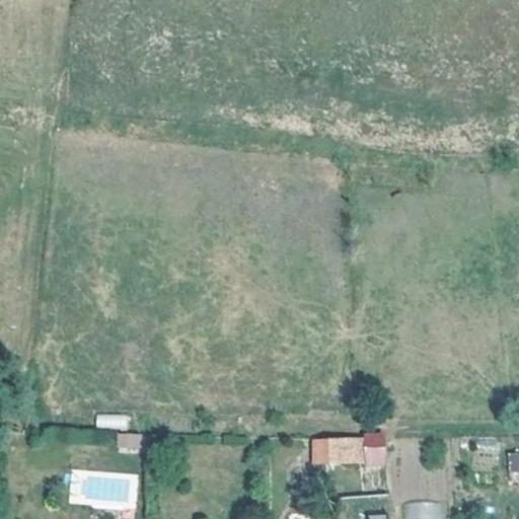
[(127,427),(127,415),(97,415),(97,427),(127,427)]
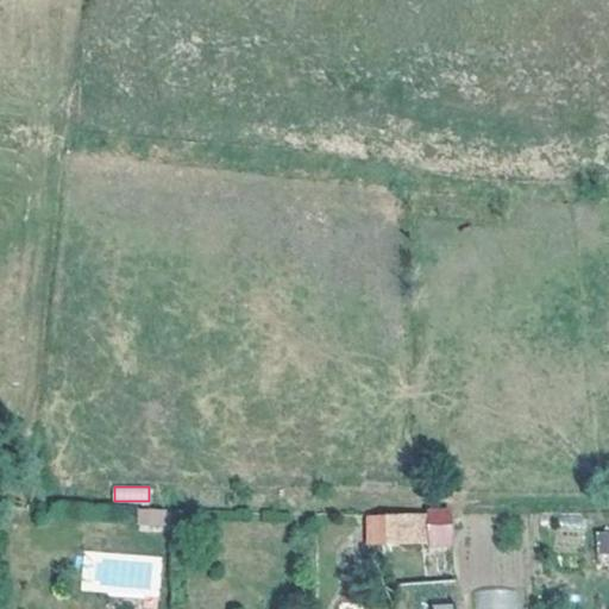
[(421,500),(383,501),(384,526),(421,526),(421,500)]
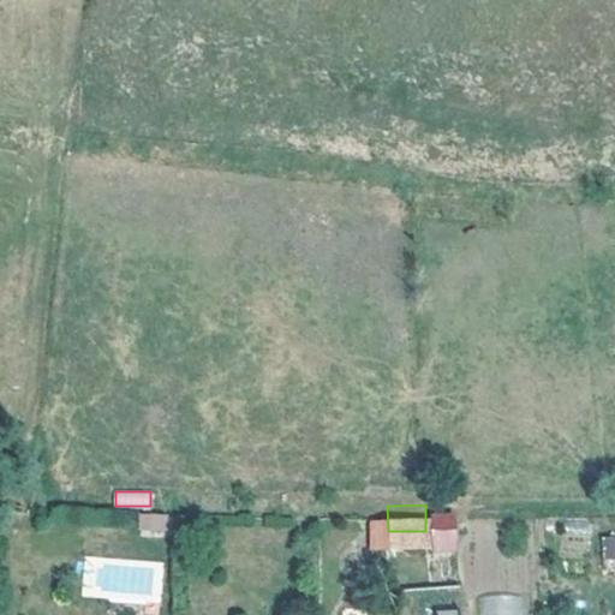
[(138,532),(166,532),(166,514),(139,514),(138,532)]
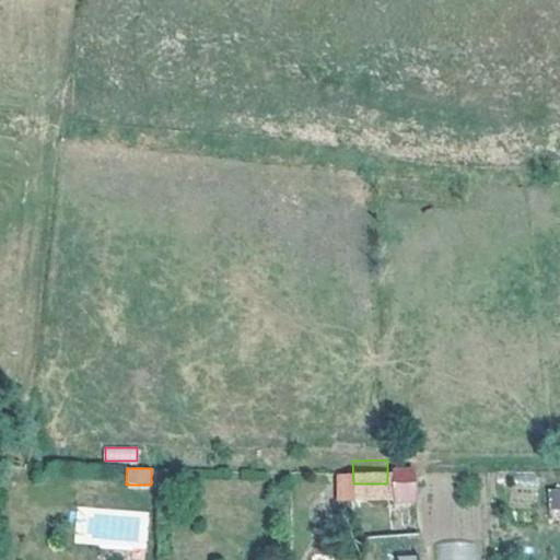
[(559,477),(546,478),(546,496),(559,496),(559,477)]
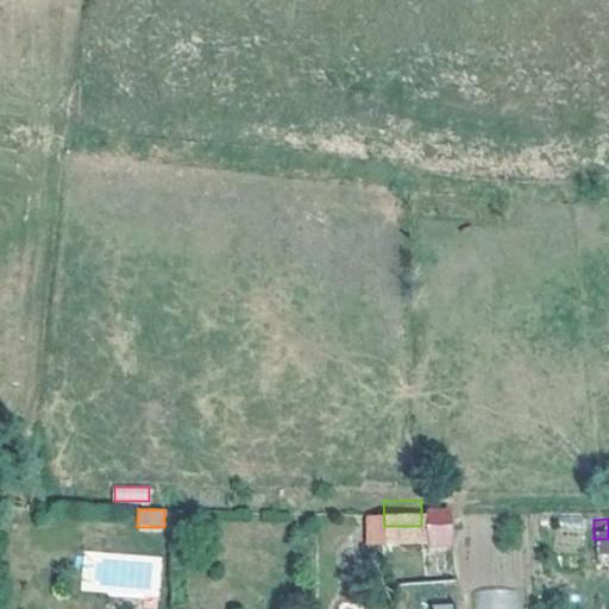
[(433,590),(433,608),(457,608),(456,589),(433,590)]
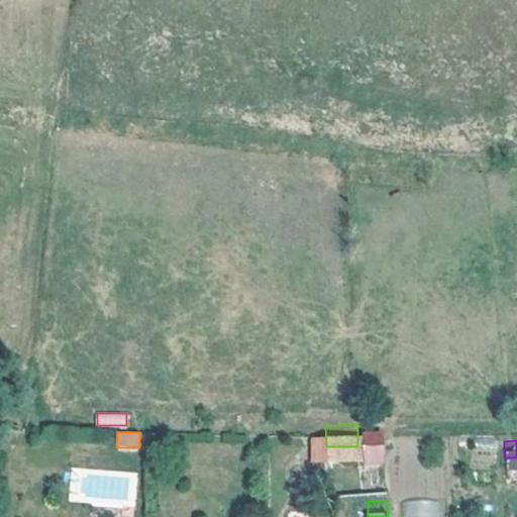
[(403,500),(403,516),(441,516),(441,500),(403,500)]
